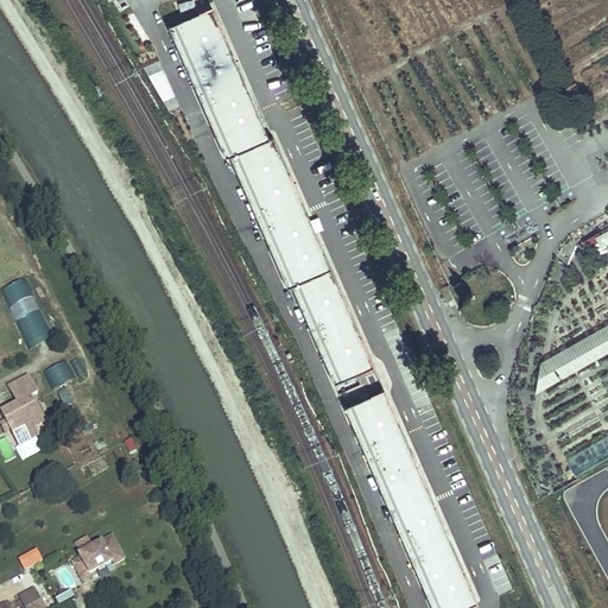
[(211,10),(172,27),(333,385),(372,367),(211,10)]
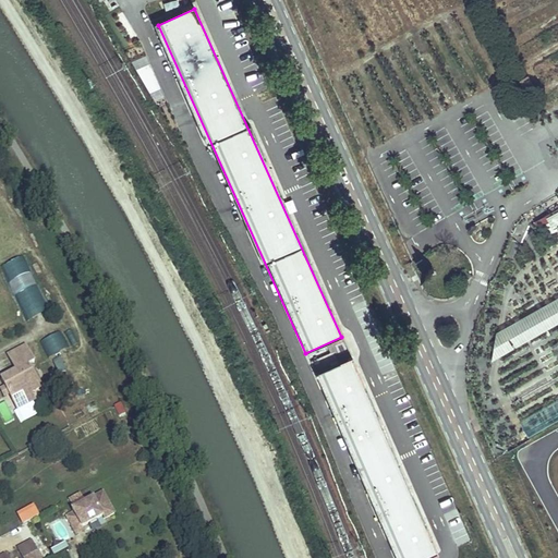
[(141,46),(129,51),(152,102),(164,97),(141,46)]
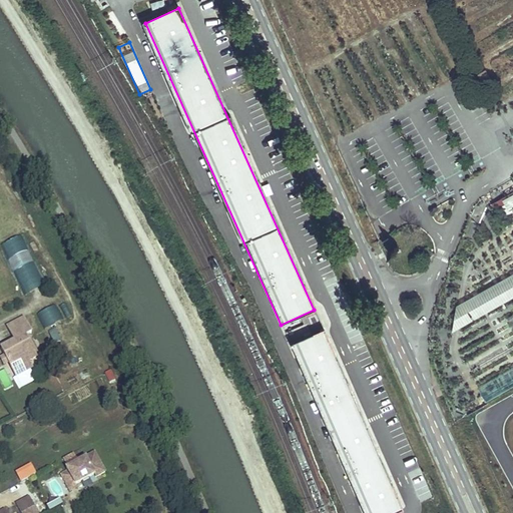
[(512,367),(479,387),(487,402),(512,386),(512,180),(512,181),(512,190),(502,197),(503,199),(499,201),(502,207),(507,205),(511,211),(512,215),(512,273),(457,306),(453,331),(512,297),(512,367)]
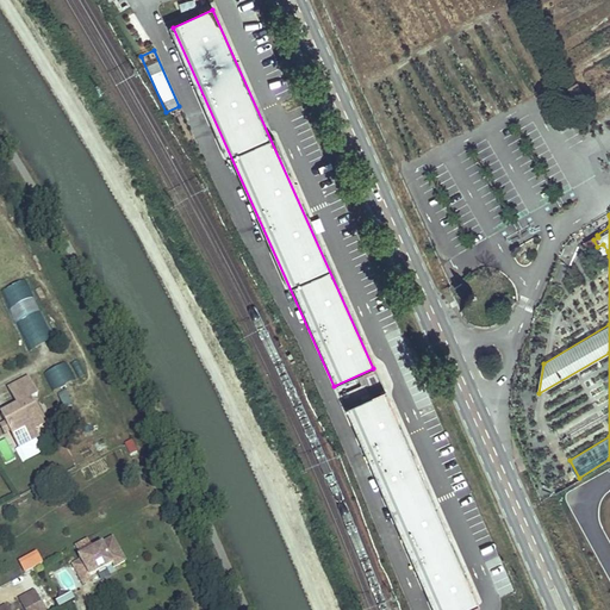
[(597,247),(602,255),(608,251),(603,244),(597,247)]
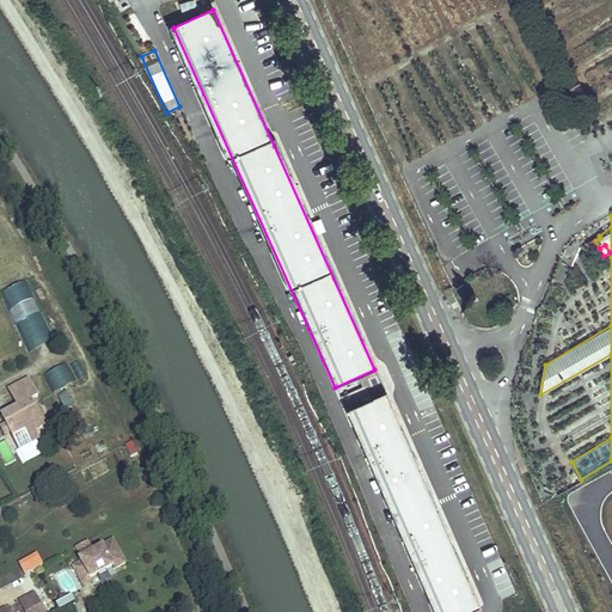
[(25,281),(1,292),(29,354),(53,343),(25,281)]
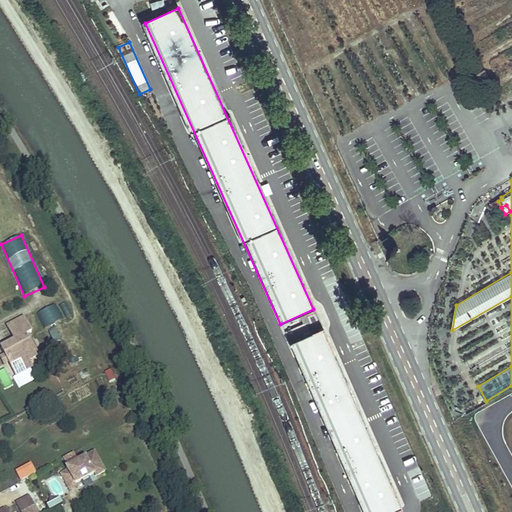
[(45,330),(61,320),(52,306),(36,316),(45,330)]
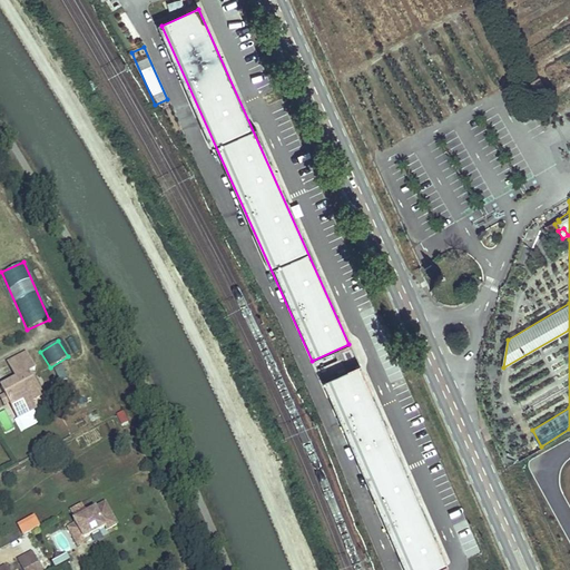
[(40,396),(28,374),(35,370),(26,354),(8,363),(17,380),(1,387),(6,395),(9,403),(13,410),(40,396)]
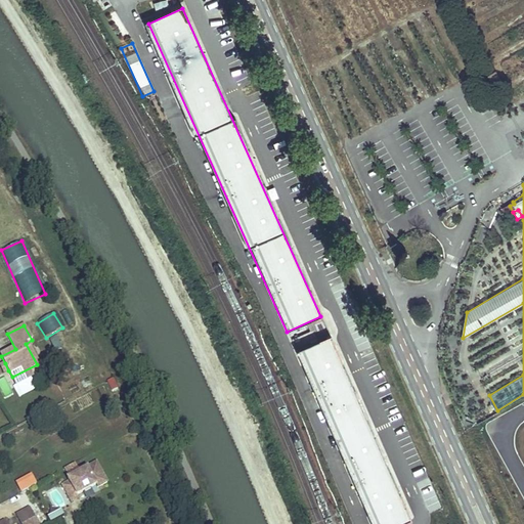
[(47,338),(53,351),(61,347),(54,334),(47,338)]
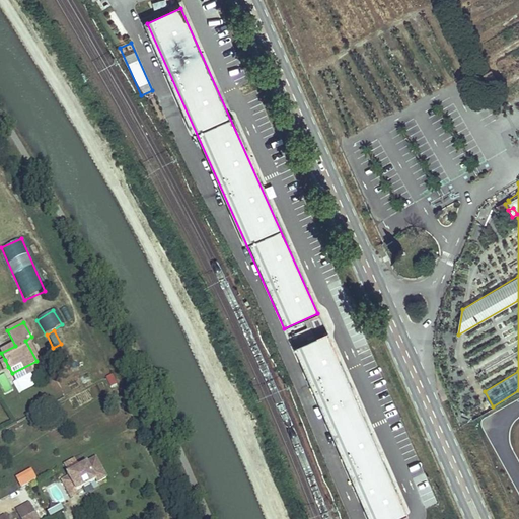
[(291,343),(303,341),(302,334),(290,335),(291,343)]
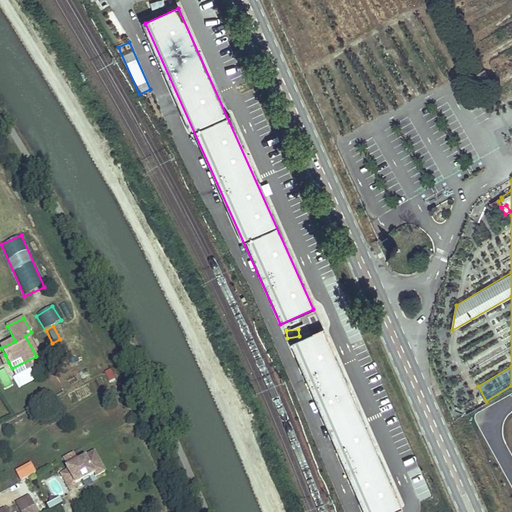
[(323,330),(291,344),(364,511),(393,511),(400,509),(323,330)]
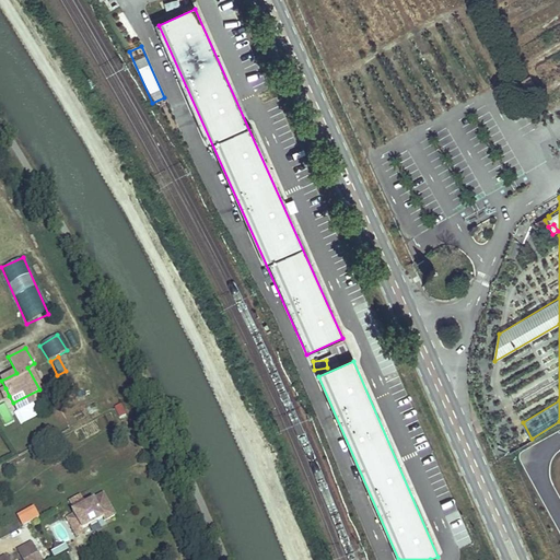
[(16,410),(35,400),(31,394),(13,403),(16,410)]
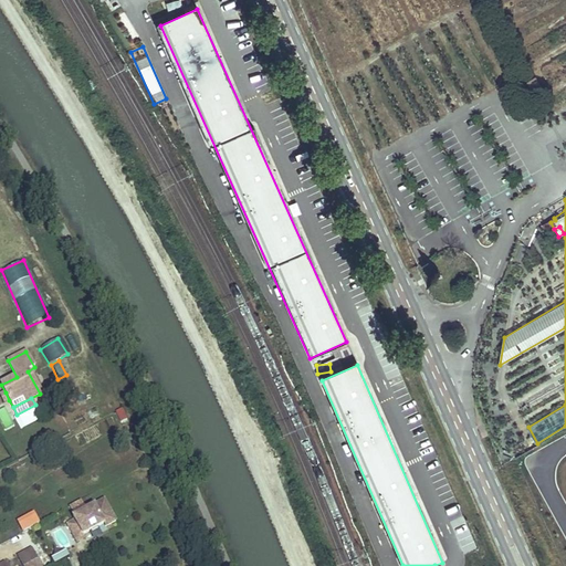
[(0,409),(0,421),(4,431),(13,427),(4,408),(0,409)]
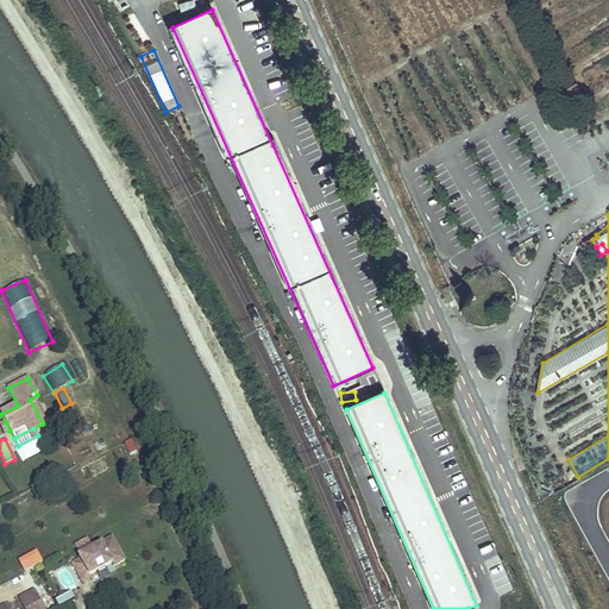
[(112,538),(79,556),(81,559),(89,576),(112,564),(113,566),(125,560),(112,538)]
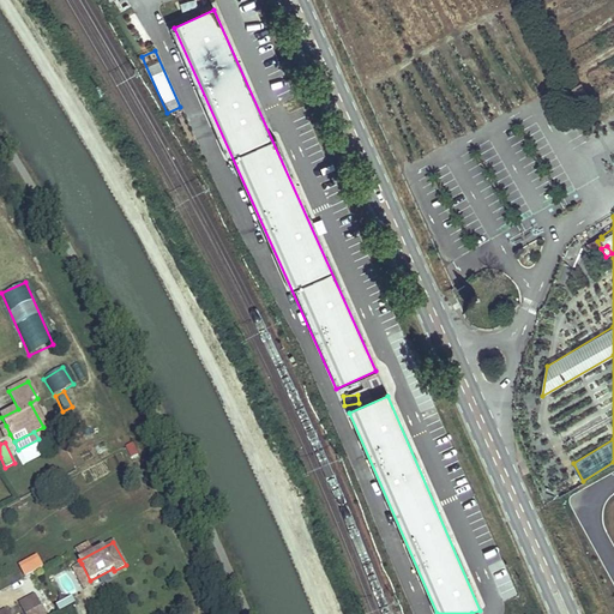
[(82,584),(90,581),(82,564),(73,569),(82,584)]
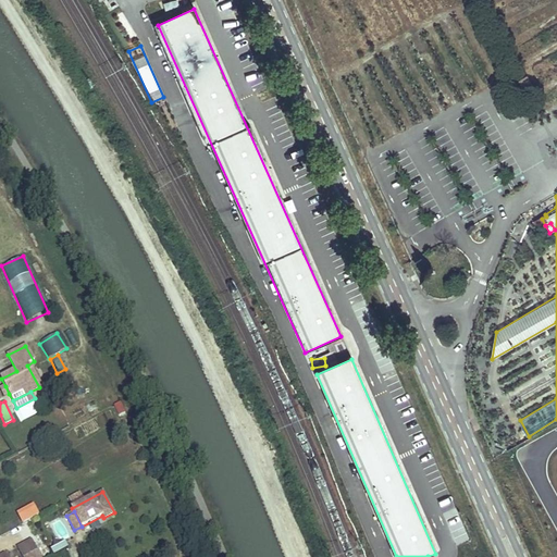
[(0,528),(10,523),(7,517),(0,520),(0,528)]
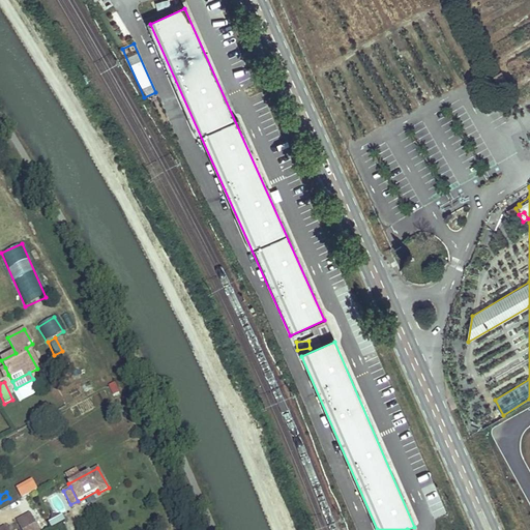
[(38,529),(30,513),(17,521),(21,529),(38,529)]
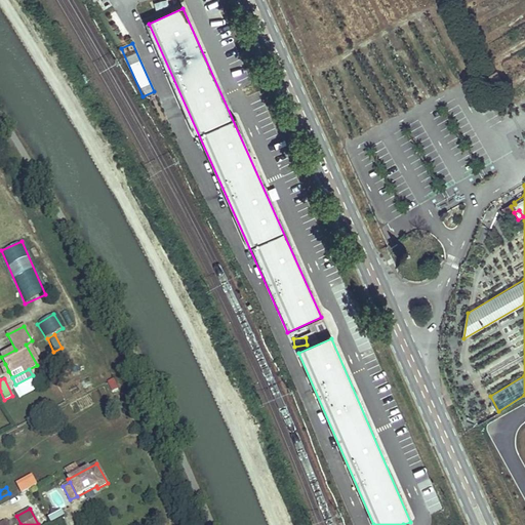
[(49,521),(63,515),(59,509),(47,516),(49,521)]
